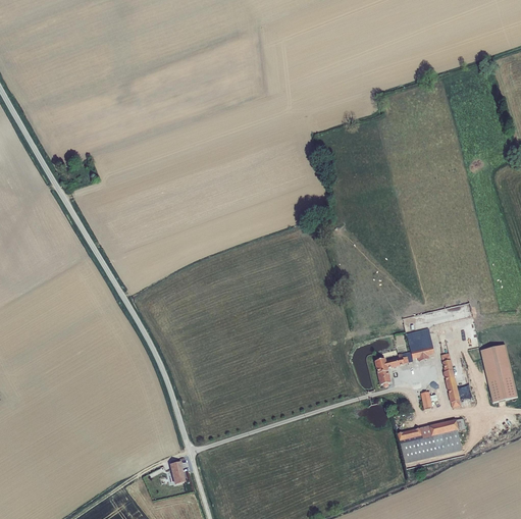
[(433,352),(427,326),(405,331),(410,350),(412,357),(417,356),(417,359),(428,356),(428,353),(433,352)]
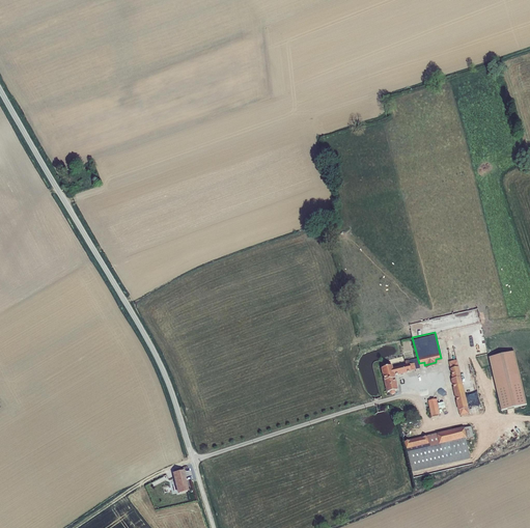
[(513,349),(487,355),(500,408),(526,401),(513,349)]
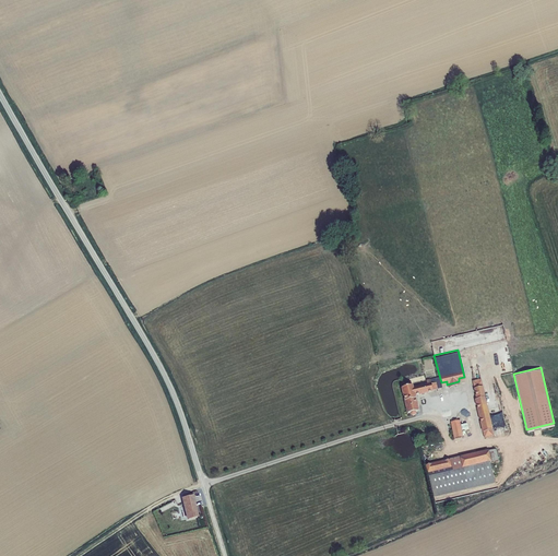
[(403,385),(400,386),(406,410),(407,410),(412,412),(414,412),(415,410),(415,407),(418,406),(415,393),(431,389),(431,388),(441,385),(441,382),(439,375),(425,378),(426,380),(413,383),(412,382),(410,383),(408,379),(402,380),(403,385)]
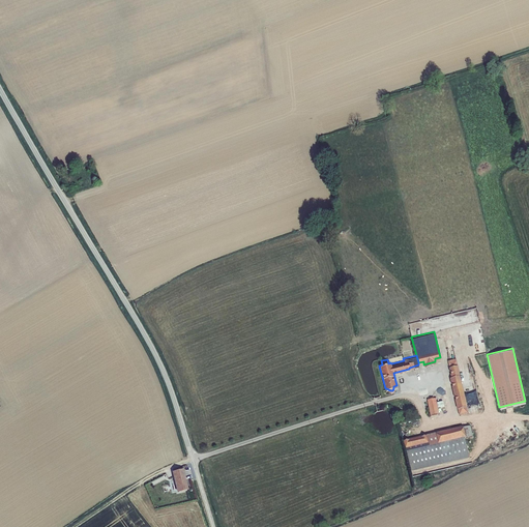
[(454,356),(447,358),(450,376),(449,376),(458,412),(467,410),(454,356)]
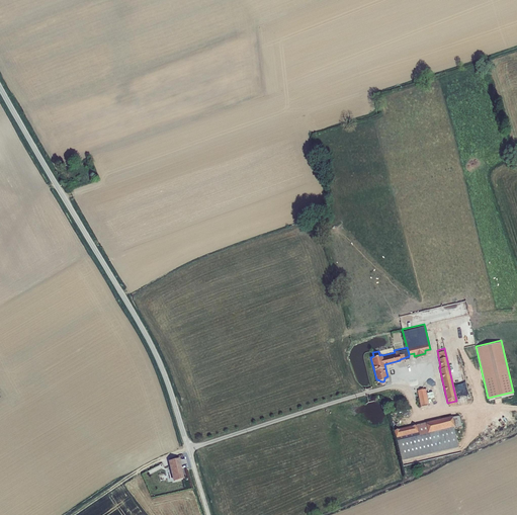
[(428,402),(425,387),(417,388),(420,404),(428,402)]
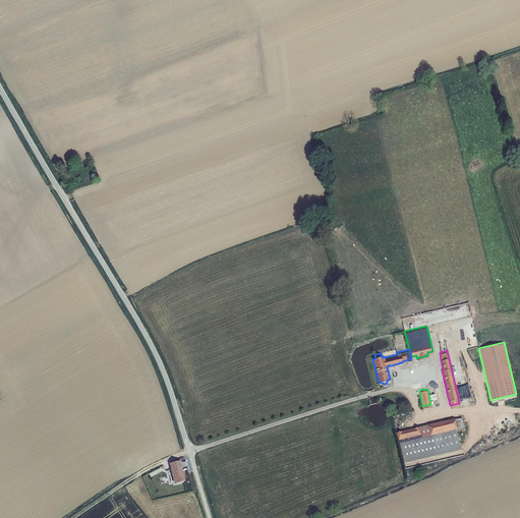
[(398,438),(403,460),(461,447),(456,427),(457,427),(457,426),(463,425),(461,415),(454,417),(454,416),(418,424),(413,426),(413,425),(401,428),(401,429),(396,430),(397,439),(398,438)]
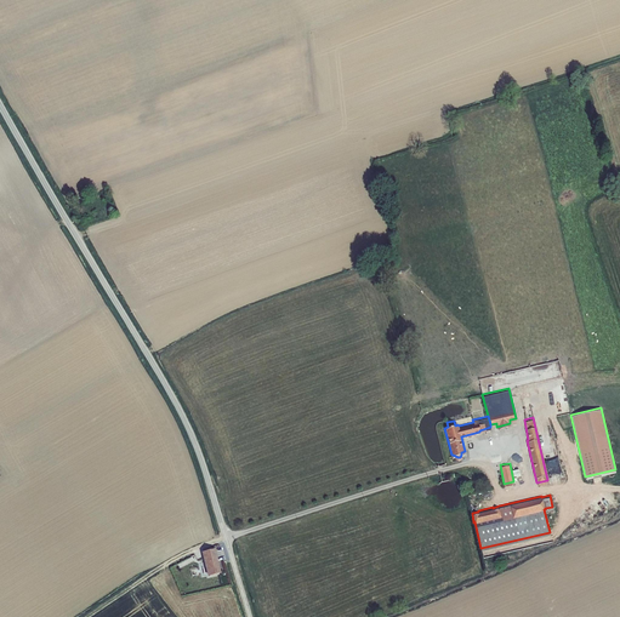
[(209,573),(219,571),(214,547),(203,549),(209,573)]
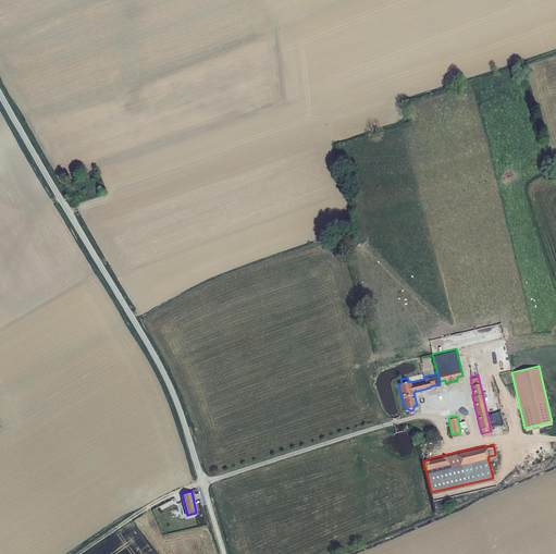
All buildings are outlined.
